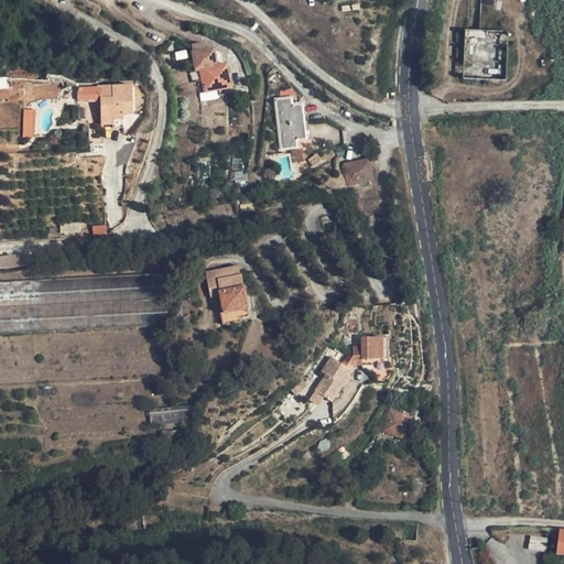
[(202,44),(193,45),(196,69),(201,68),(204,91),(231,87),(227,64),(217,65),(213,49),(205,50),(202,44)]
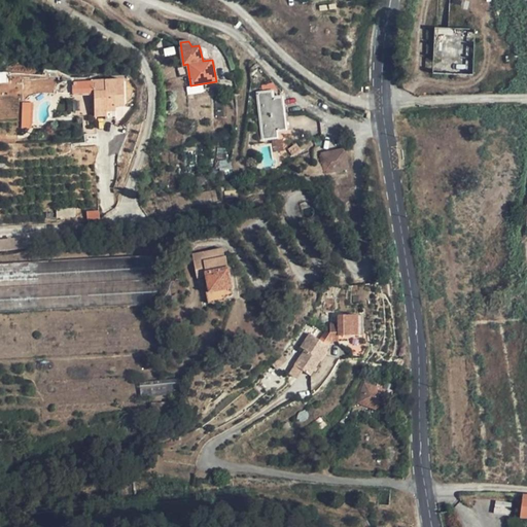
[(94,93),(95,99),(95,116),(106,115),(106,111),(115,111),(115,106),(123,106),(121,80),(90,81),(90,93),(94,93)]
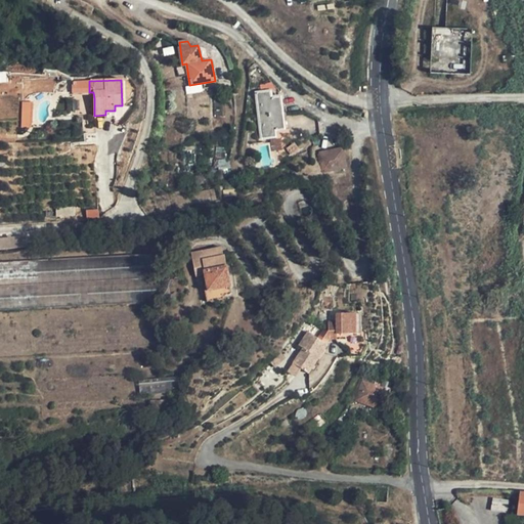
[(73,93),(89,92),(89,81),(73,82),(73,93)]
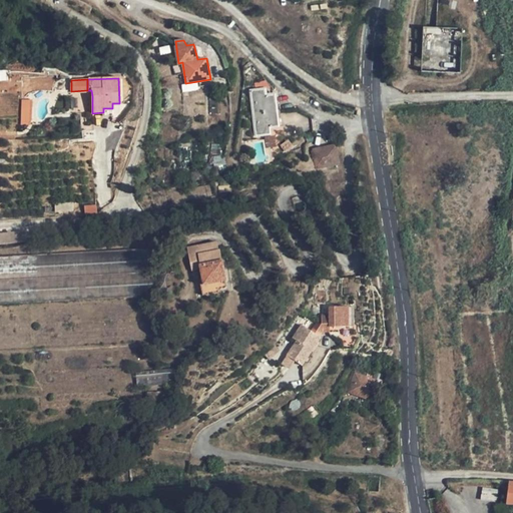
[(268,128),(273,127),(281,126),(277,94),(269,95),(264,95),(263,89),(251,90),(257,136),(269,135),(268,128)]
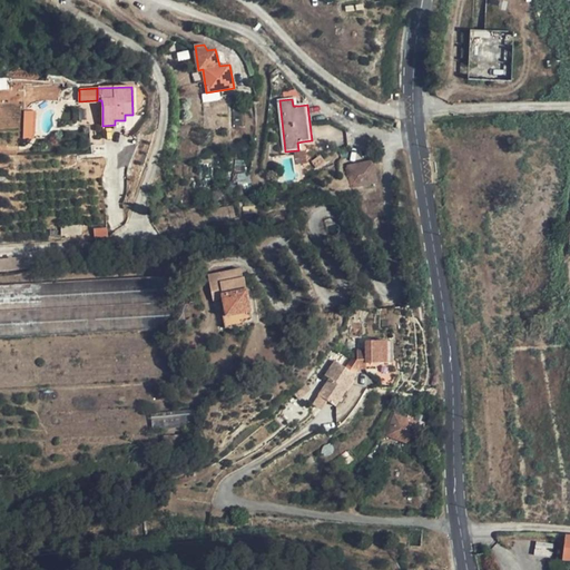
[(25,110),(25,138),(37,138),(36,109),(25,110)]
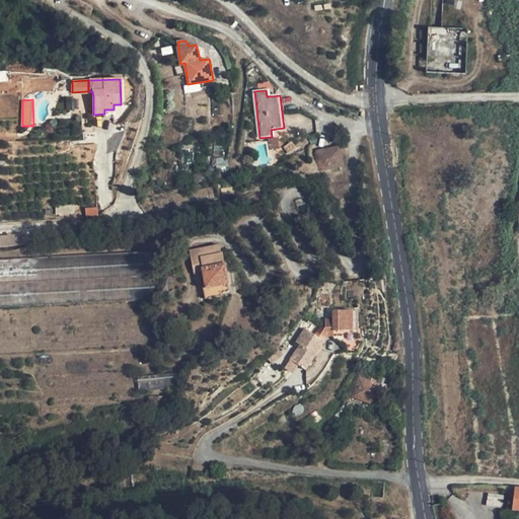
[(336,128),(309,140),(317,151),(316,152),(319,169),(343,165),(336,128)]
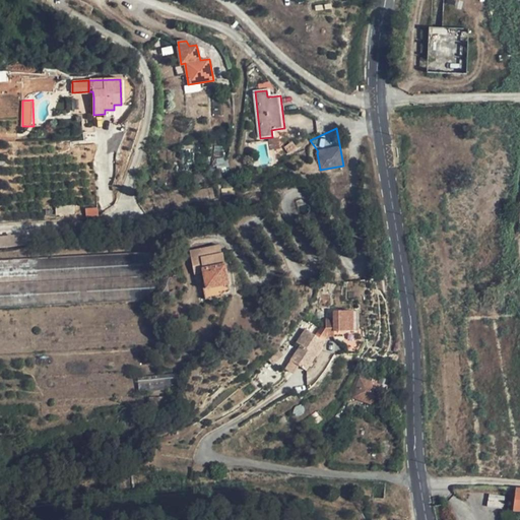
[(96,143),(68,145),(69,164),(92,163),(96,148),(96,143)]
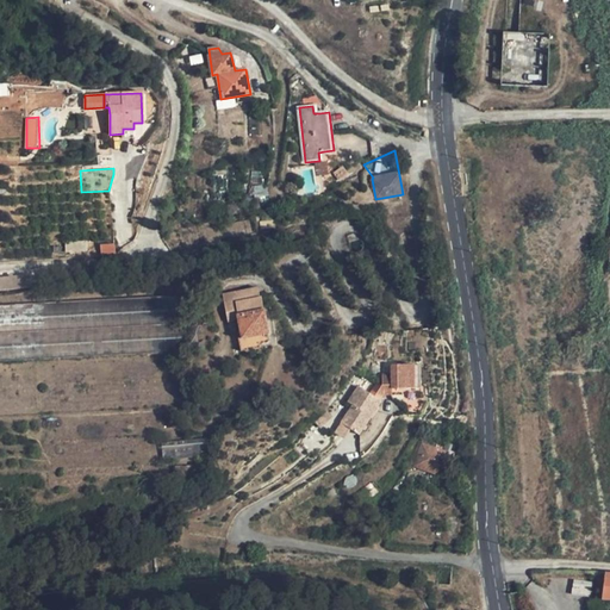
[(0,278),(0,291),(35,287),(32,277),(0,278)]
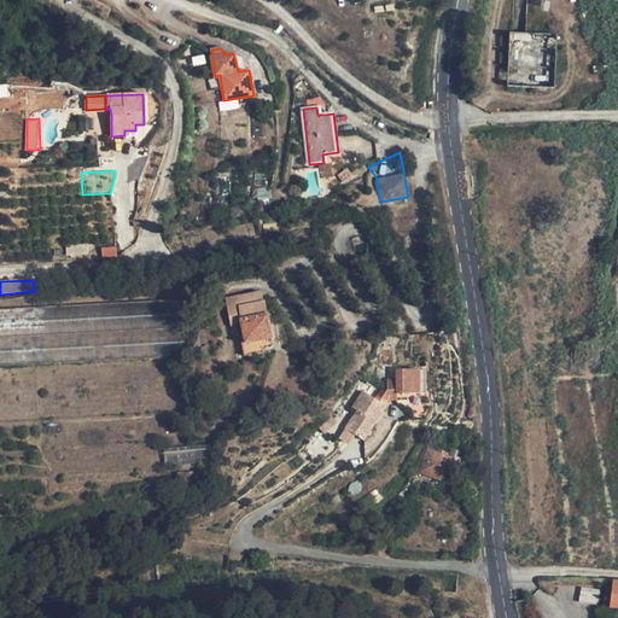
[(244,344),(245,356),(266,353),(264,349),(273,348),(266,302),(263,302),(262,292),(227,298),(232,326),(244,324),(248,344),(244,344)]
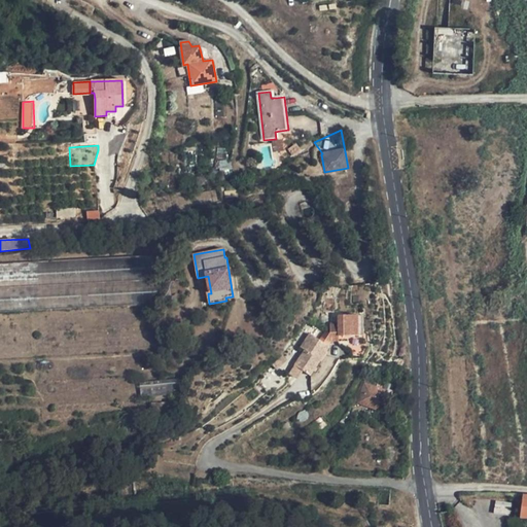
[(0,313),(160,305),(156,255),(0,264),(0,313)]
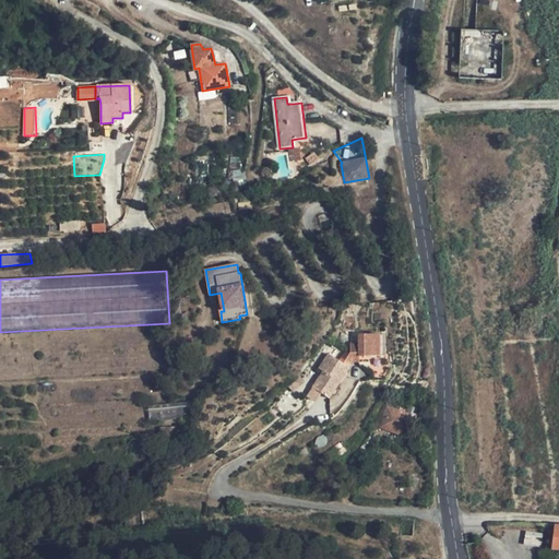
[(385,355),(383,332),(364,334),(365,345),(355,346),(356,354),(357,364),(366,363),(366,357),(385,355)]
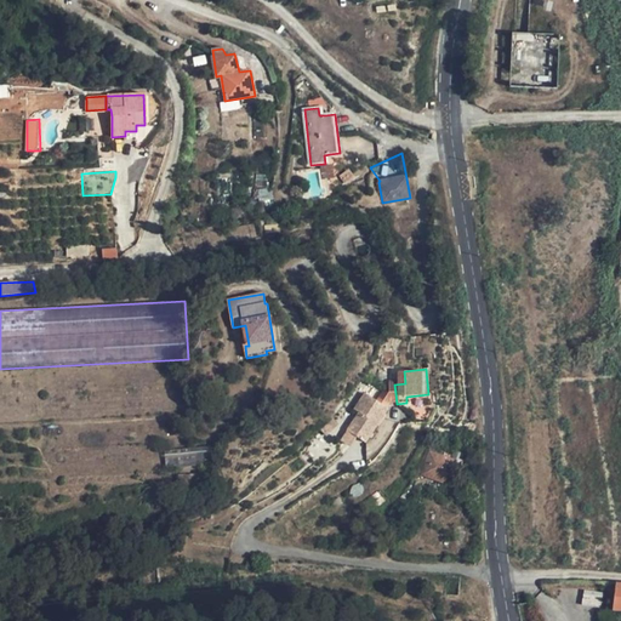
[(371,393),(363,404),(368,409),(364,412),(351,428),(368,443),(394,411),(392,409),(382,402),(371,393)]
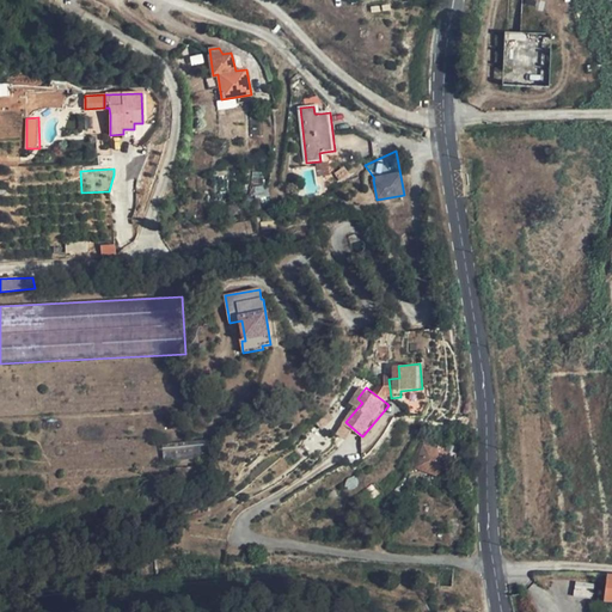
[(384,387),(377,396),(386,403),(391,398),(390,387),(384,387)]
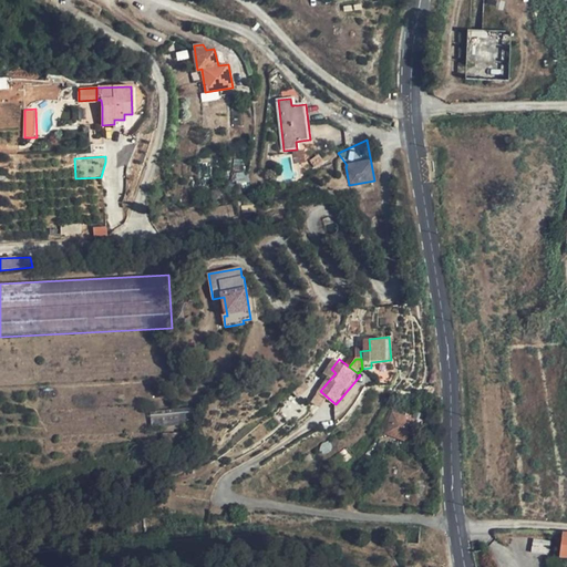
[(410,440),(416,421),(394,414),(387,432),(410,440)]
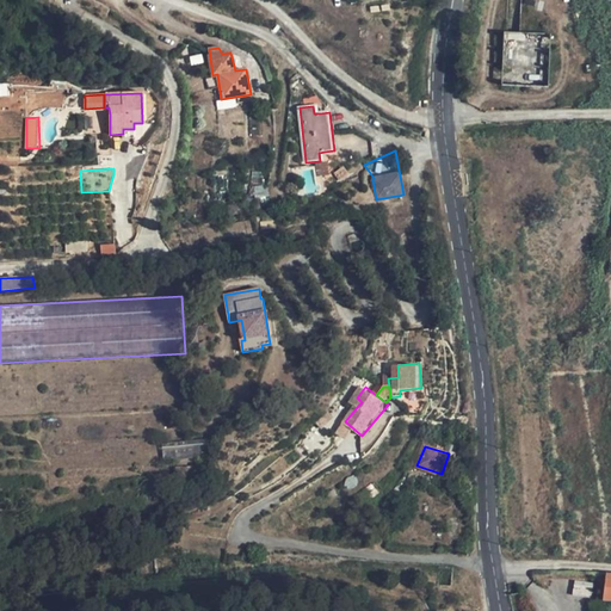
[(372,483),(356,495),(363,505),(380,492),(372,483)]
